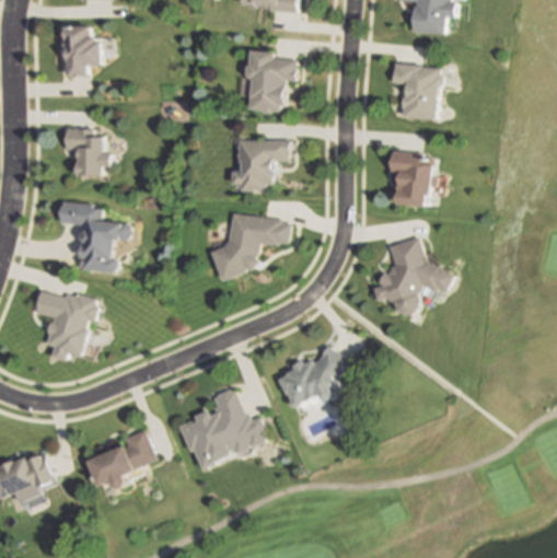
[(269,10),(270,7),(240,4),(240,0),(298,0),(297,13),(269,10)]
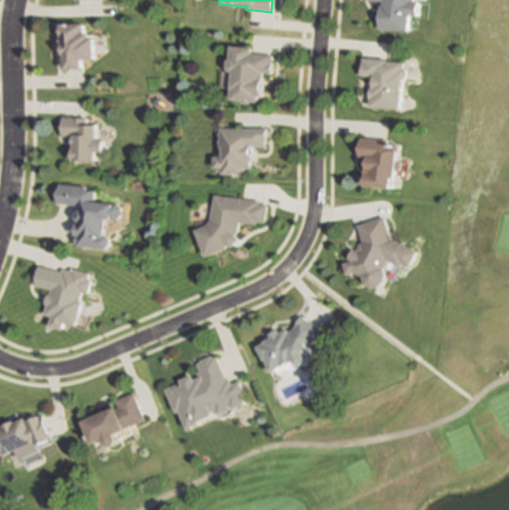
[(416,2),(415,16),(406,16),(405,30),(376,28),(378,0),(411,0),(411,1),(416,2)]
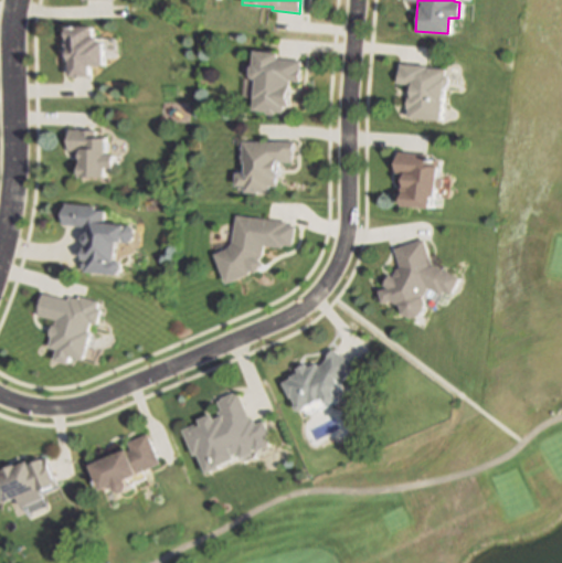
[(87,23),(87,36),(97,36),(98,65),(85,66),(85,77),(64,77),(64,66),(65,66),(65,61),(62,61),(61,52),(65,52),(64,39),(61,39),(61,24),(87,23)]
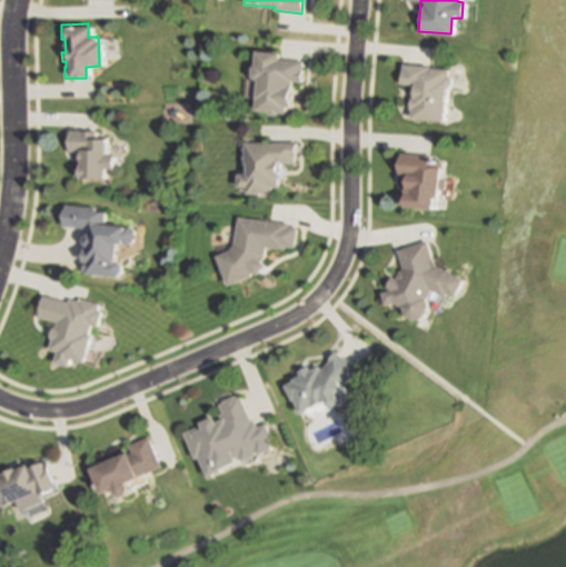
[(301,60),(300,85),(288,85),(288,90),(283,89),(281,96),(288,96),(288,107),(281,107),(281,112),(270,112),(270,115),(262,115),(264,111),(250,111),(251,78),(250,78),(249,78),(249,77),(248,77),(248,76),(247,76),(247,75),(246,73),(246,72),(246,71),(246,70),(246,69),(247,69),(247,68),(248,67),(249,67),(249,66),(250,66),(251,66),(252,66),(252,65),(250,63),(250,58),(251,51),(276,52),(276,59),(284,60),(301,60)]
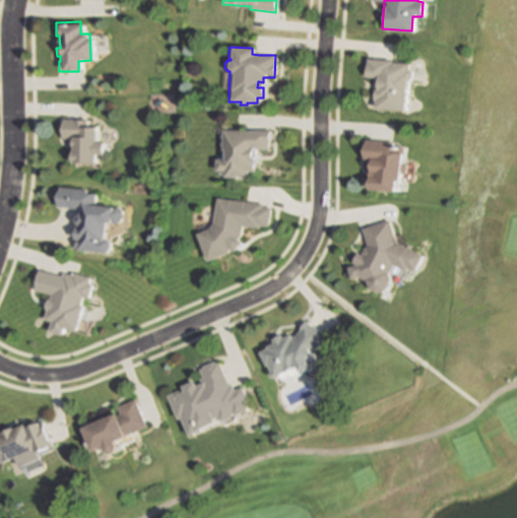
[(406,79),(403,111),(372,107),(376,77),(363,75),(364,59),(365,57),(392,60),(391,62),(408,64),(407,70),(408,70),(409,72),(409,76),(408,78),(406,79)]
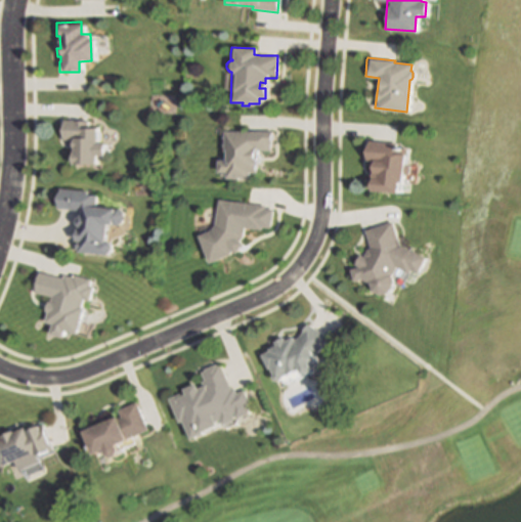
[(102,143),(101,157),(92,156),(91,164),(68,163),(69,139),(56,139),(57,130),(57,126),(58,119),(81,121),(80,127),(93,128),(93,132),(92,142),(102,143)]
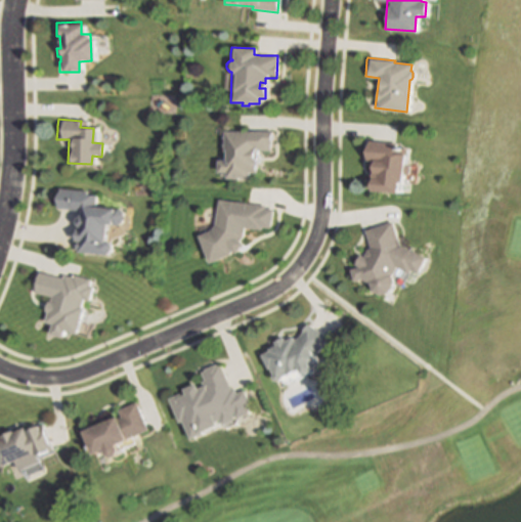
[(256,153),(256,171),(248,172),(248,177),(228,178),(228,172),(224,172),(217,172),(216,161),(224,161),(224,153),(221,153),(221,131),(268,130),(269,151),(256,153)]
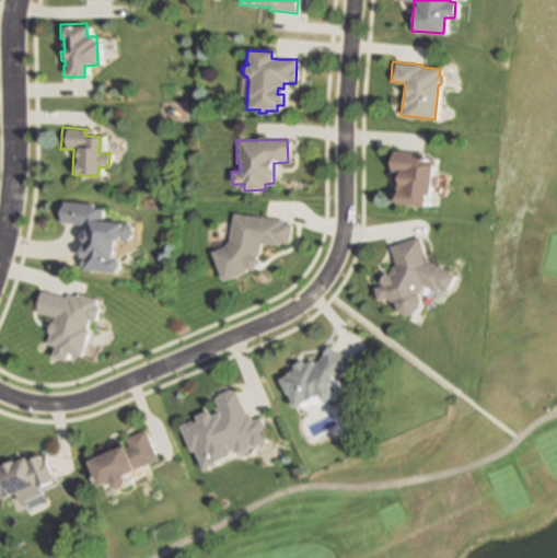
[(431,187),(431,194),(427,194),(426,205),(397,204),(398,192),(398,175),(390,174),(391,159),(391,151),(422,152),(422,157),(433,158),(432,161),(432,175),(433,175),(434,175),(434,176),(436,176),(437,177),(437,178),(438,178),(438,179),(438,181),(438,182),(438,183),(438,184),(437,184),(437,185),(436,186),(434,186),(434,187),(433,187),(432,187),(431,187)]
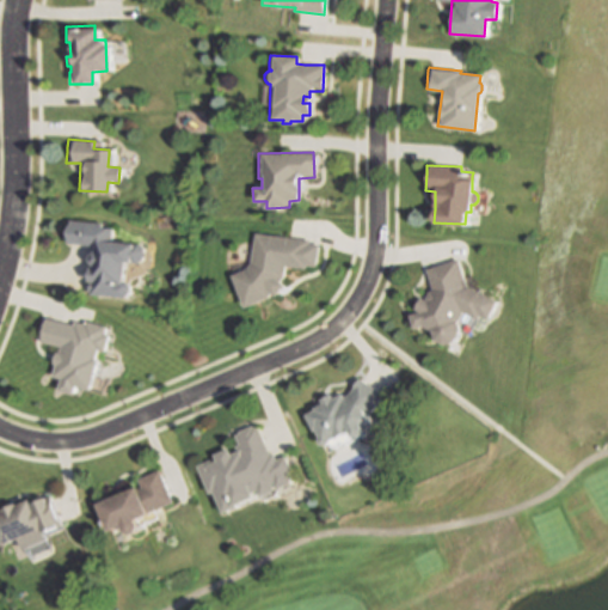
[(130,261),(130,262),(120,261),(118,281),(120,282),(121,282),(122,284),(123,284),(123,285),(124,286),(124,287),(124,288),(124,290),(124,291),(124,292),(124,293),(123,293),(123,294),(122,294),(122,296),(121,296),(120,297),(118,297),(117,297),(86,294),(87,282),(81,282),(83,272),(88,272),(90,264),(88,264),(87,264),(86,263),(85,263),(85,262),(84,262),(84,261),(84,260),(83,258),(83,257),(84,257),(84,256),(84,255),(84,254),(85,254),(85,252),(86,252),(87,251),(88,251),(90,251),(91,251),(91,244),(62,242),(63,223),(108,227),(106,242),(122,243),(122,245),(131,246),(131,248),(133,248),(134,249),(135,249),(135,250),(136,250),(136,251),(136,252),(137,252),(137,254),(137,255),(136,256),(136,257),(135,258),(135,260),(134,260),(133,260),(133,261),(131,261),(130,261)]
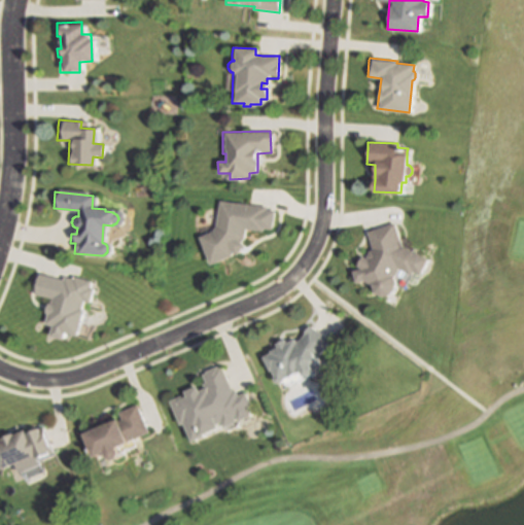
[(274,212),(273,229),(262,228),(262,232),(256,231),(244,230),(241,242),(243,244),(237,253),(236,252),(236,254),(225,258),(210,265),(198,237),(195,231),(208,224),(210,231),(212,230),(214,226),(216,202),(258,206),(264,206),(264,211),(274,212)]
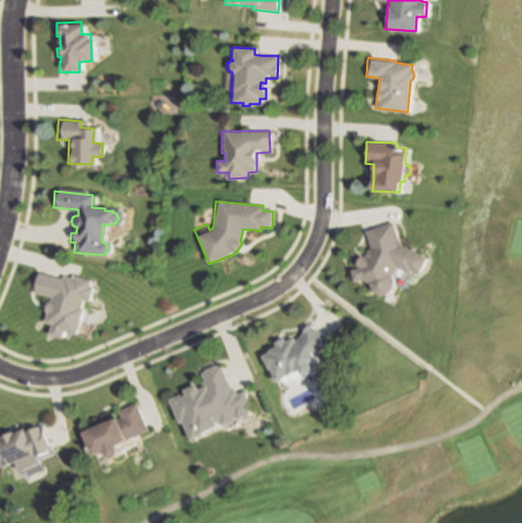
[(398,244),(425,259),(415,275),(409,271),(402,284),(397,286),(392,284),(391,289),(389,292),(382,295),(373,292),(369,288),(370,283),(363,279),(356,282),(351,270),(357,268),(355,266),(361,256),(362,257),(369,249),(365,231),(367,230),(391,223),(398,244)]
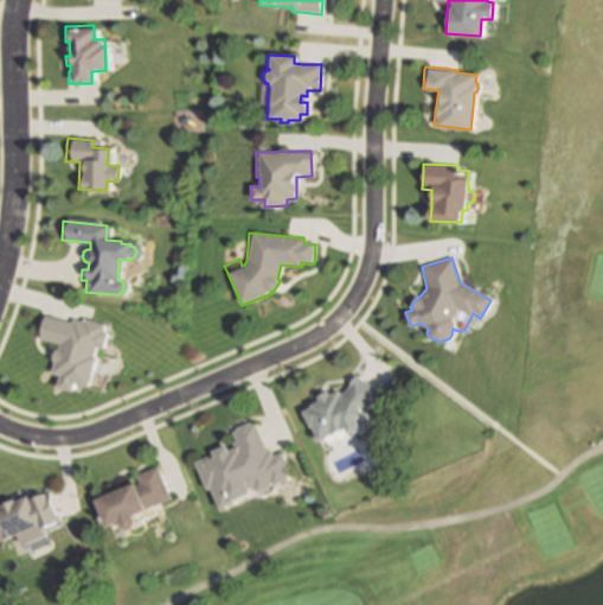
[(38,344),(56,346),(51,379),(58,380),(56,393),(72,396),(75,388),(91,392),(102,328),(43,318),(38,344)]
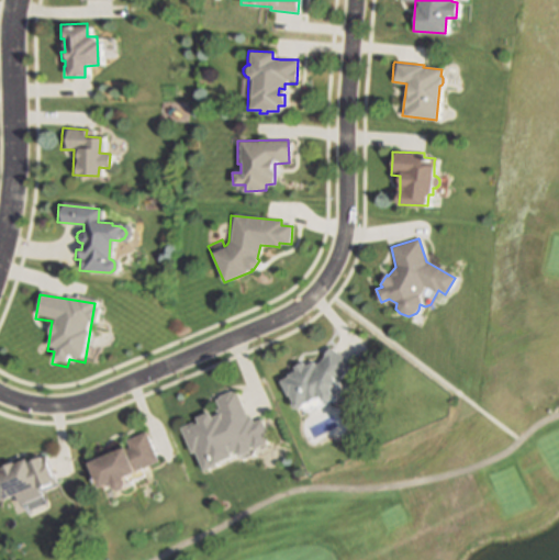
[(353,362),(339,387),(331,391),(332,393),(333,395),(332,399),(327,401),(323,401),(321,395),(294,410),(279,380),(287,377),(286,374),(293,371),(291,368),(303,361),(305,366),(313,361),(313,364),(315,362),(315,361),(324,357),(328,348),(353,362)]
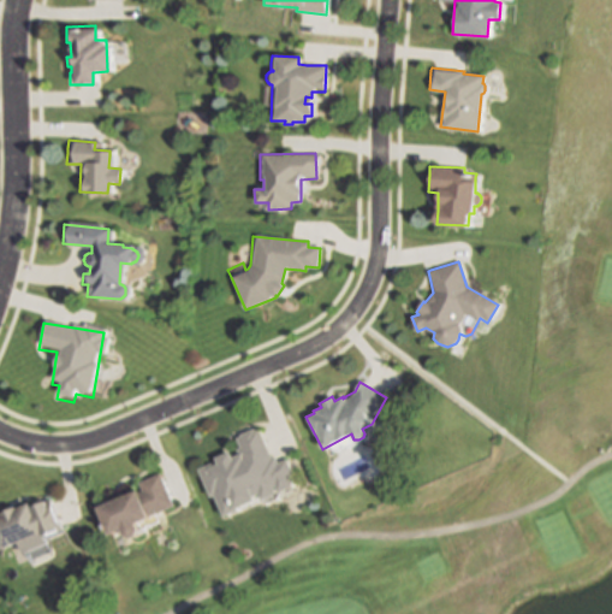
[(257,429),(271,459),(274,456),(277,462),(285,459),(291,476),(283,479),(287,489),(284,490),(274,494),(273,499),(263,503),(254,501),(253,495),(250,496),(253,500),(236,507),(236,509),(221,515),(221,513),(219,509),(213,495),(209,496),(198,471),(198,468),(211,464),(212,466),(217,464),(214,458),(229,452),(231,458),(236,455),(235,450),(238,448),(233,438),(239,437),(238,435),(251,429),(253,431),(257,429)]
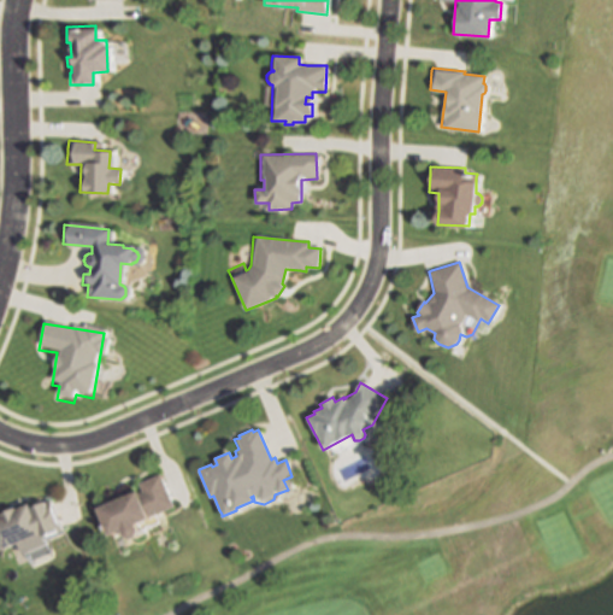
[(164,482),(175,507),(135,523),(136,528),(134,536),(128,538),(122,534),(119,529),(107,534),(98,510),(96,507),(135,491),(137,495),(141,492),(137,482),(160,474),(164,482)]
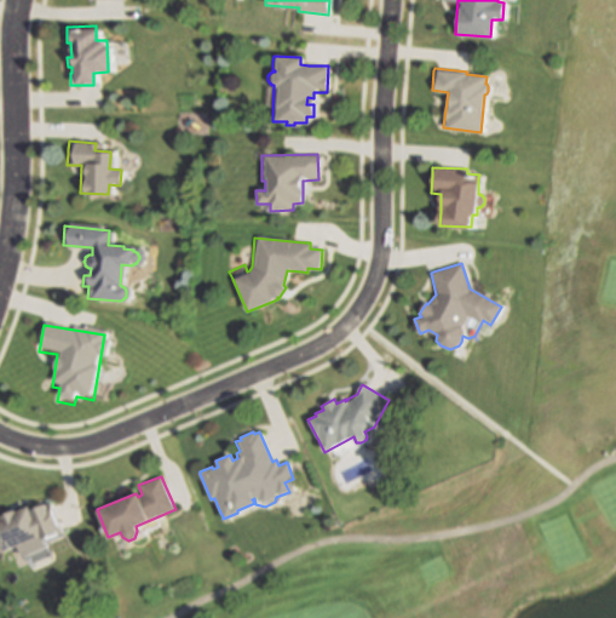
[(49,502),(61,528),(40,536),(1,551),(0,548),(0,518),(0,515),(13,510),(13,511),(28,507),(29,509),(49,502)]
